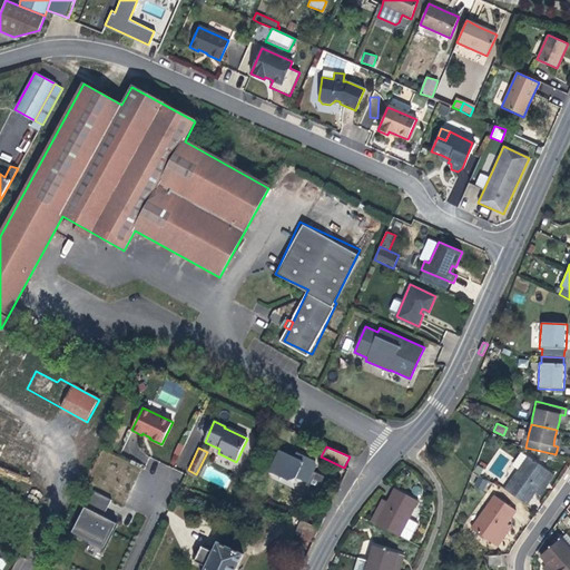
[(294,458),(279,451),(269,472),(290,481),(297,479),(308,483),(314,470),(316,467),(314,460),(297,453),(294,458)]
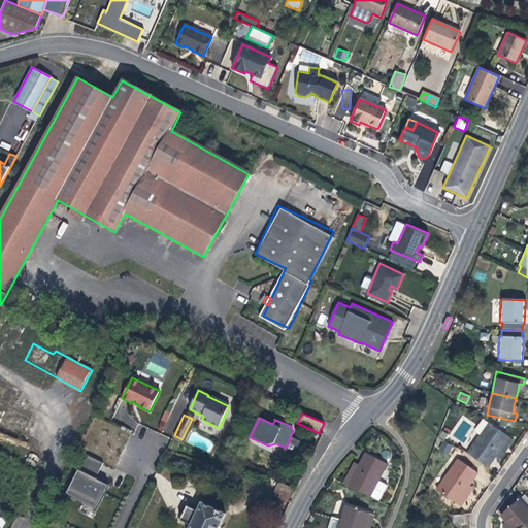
[(467,454),(487,468),(495,455),(508,436),(489,423),(467,454)]
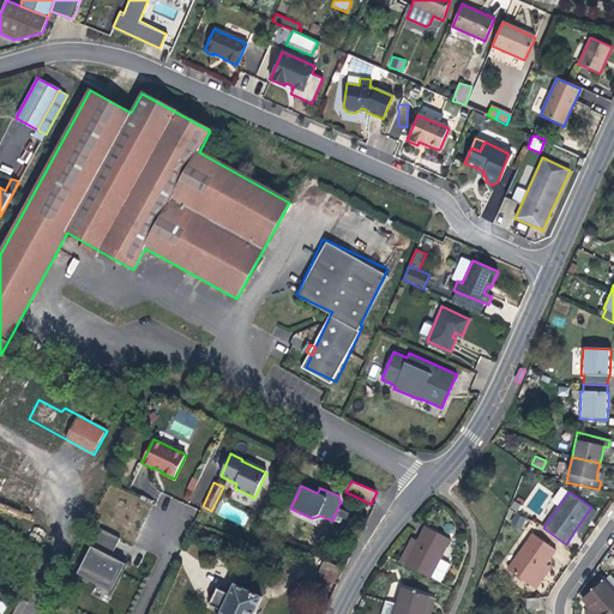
[(596,511),(591,507),(576,529),(582,533),(584,528),(596,511)]
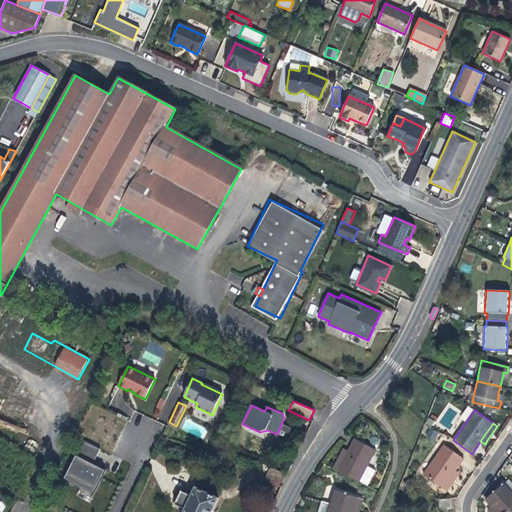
[(429,428),(425,437),(436,441),(440,432),(429,428)]
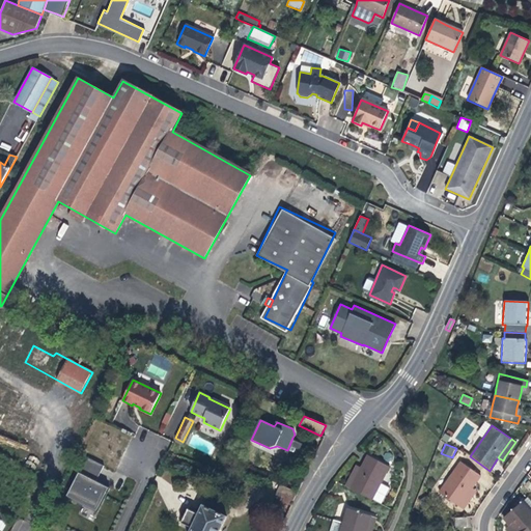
[(388,468),(367,456),(360,469),(350,490),(371,501),(388,468)]
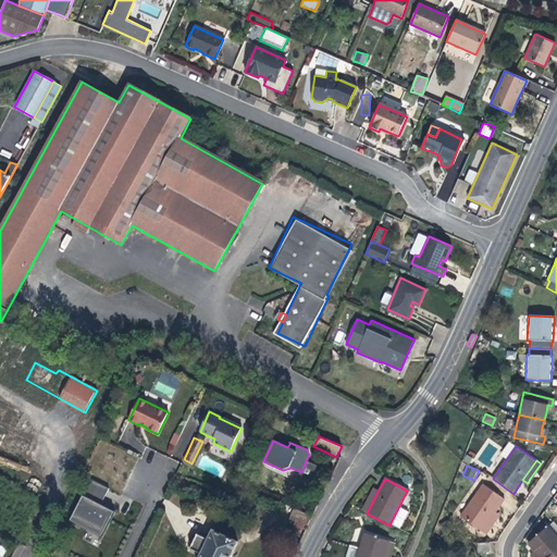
[(109,489),(93,481),(85,497),(82,495),(70,520),(100,535),(112,512),(100,506),(109,489)]
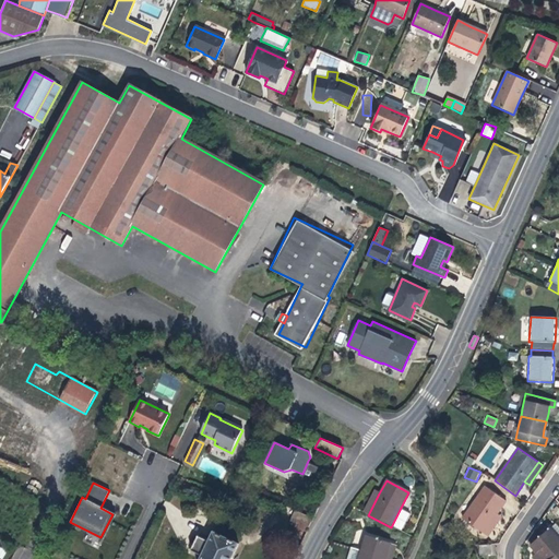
[(506,501),(484,486),(462,519),(483,534),(497,514),(506,501)]
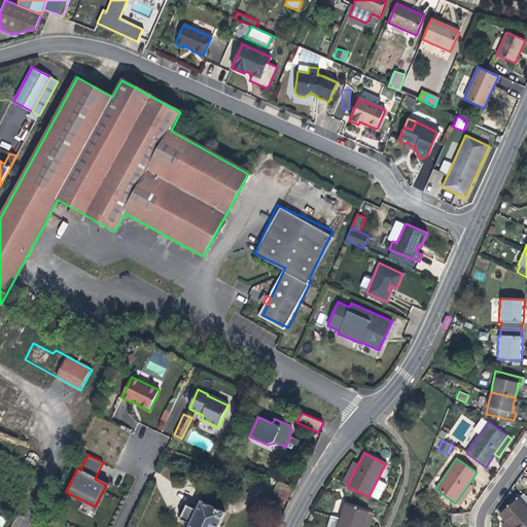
[(347,486),(357,465),(353,463),(342,484),(347,486)]
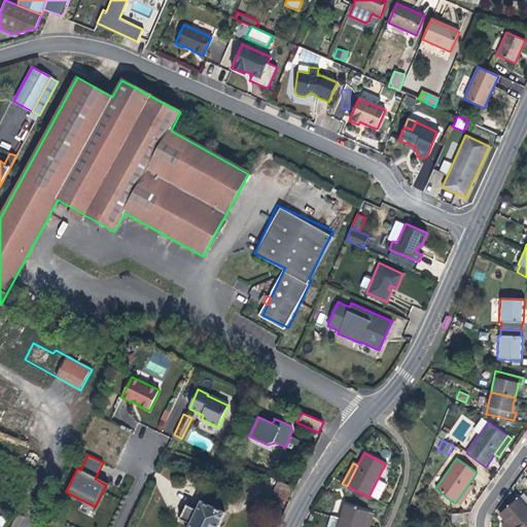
[(295,489),(279,482),(273,494),(289,502),(295,489)]
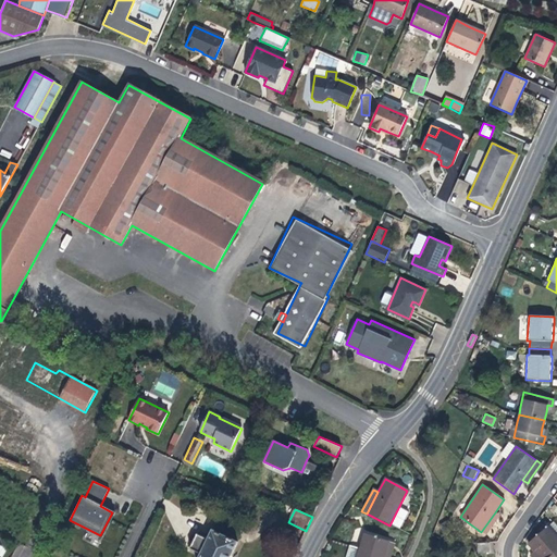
[(495,512),(481,532),(486,535),(497,519),(499,516),(495,512)]
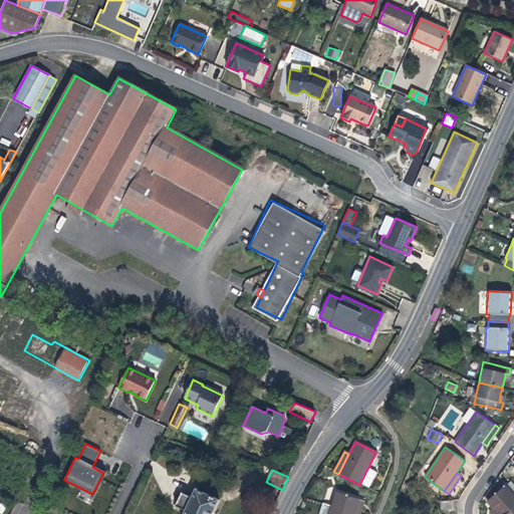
[(504,486),(513,497),(513,487),(510,482),(504,486)]
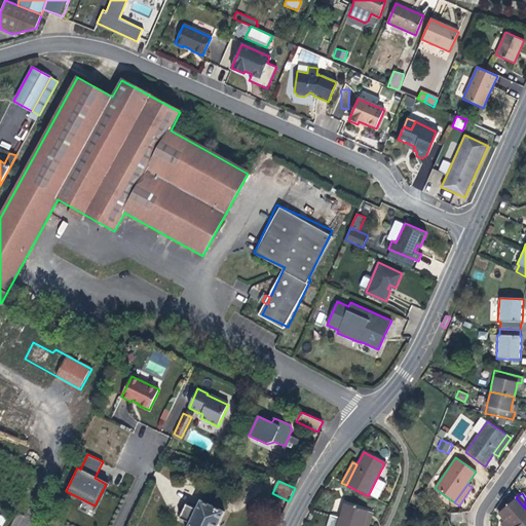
[(525,525),(525,509),(516,497),(497,514),(503,520),(508,525),(505,525),(525,525)]
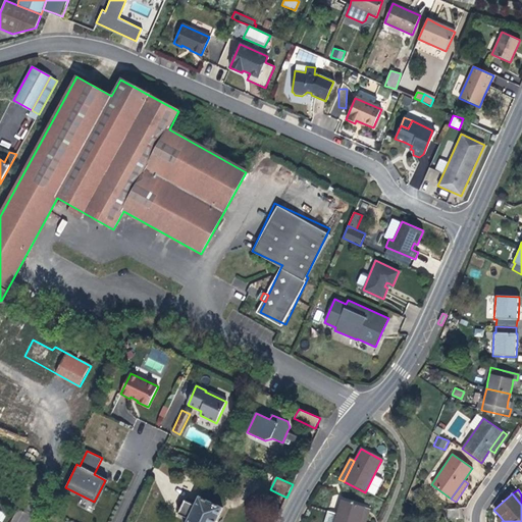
[(215,521),(223,507),(199,496),(195,505),(185,501),(178,514),(189,519),(187,521),(215,521)]
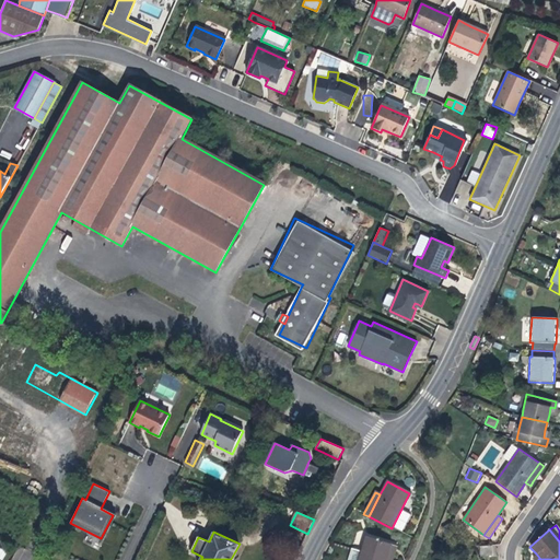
[(386,559),(391,544),(366,537),(364,545),(362,552),(386,559)]
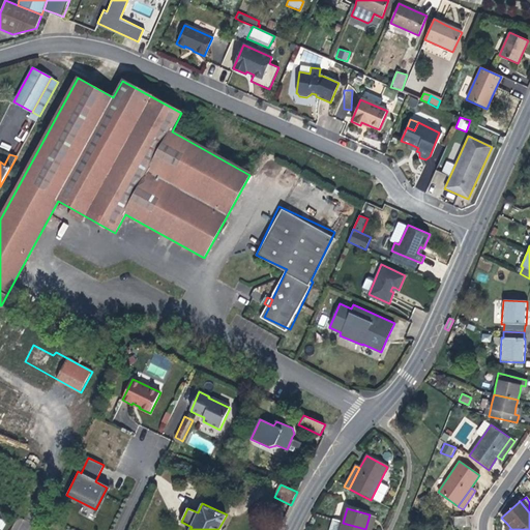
[(365,529),(371,529),(375,517),(370,514),(365,529)]
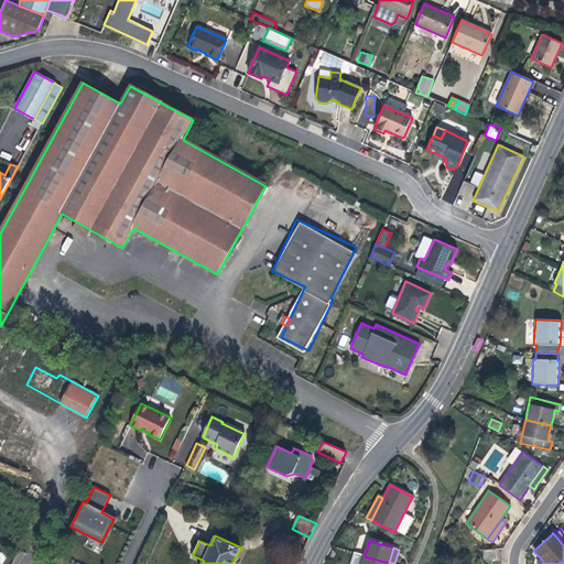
[(496,550),(484,550),(484,560),(496,560),(496,550)]
